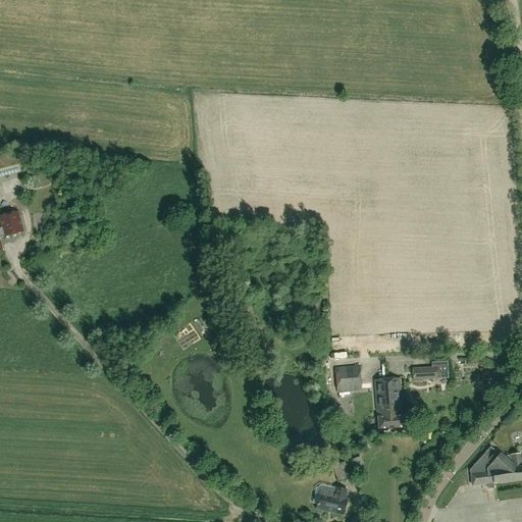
[(15,151),(0,155),(0,176),(20,171),(15,151)]
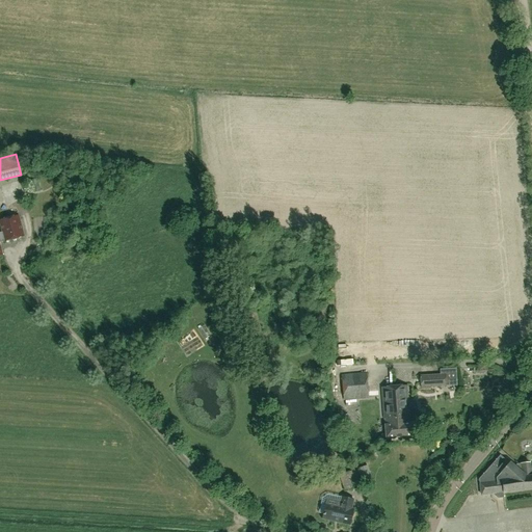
[(0,256),(3,256),(0,245),(0,242),(23,237),(18,216),(0,220),(0,223),(2,233),(0,233),(0,256)]
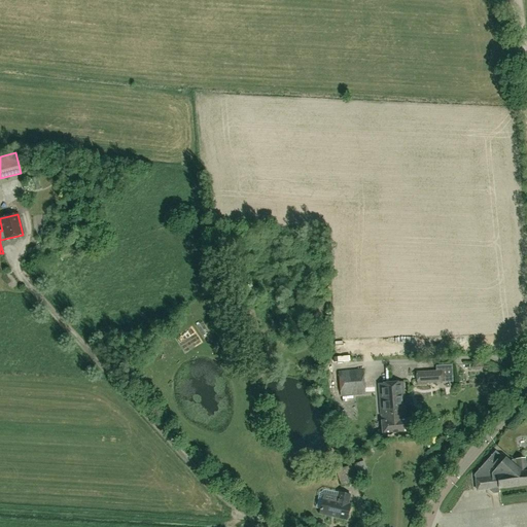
[(362,370),(338,372),(340,396),(364,394),(362,370)]
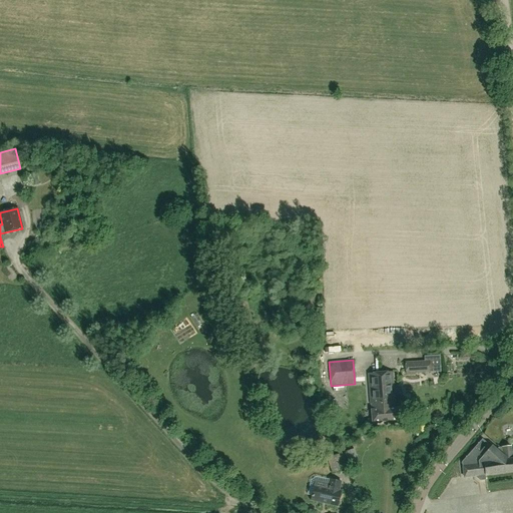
[(429,362),(405,363),(406,374),(430,373),(429,362)]
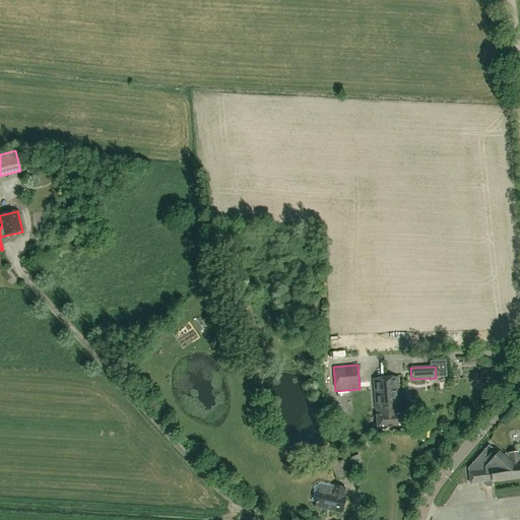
[(397,377),(385,378),(388,415),(390,414),(391,428),(404,427),(402,413),(400,413),(398,413),(398,408),(399,408),(397,377)]
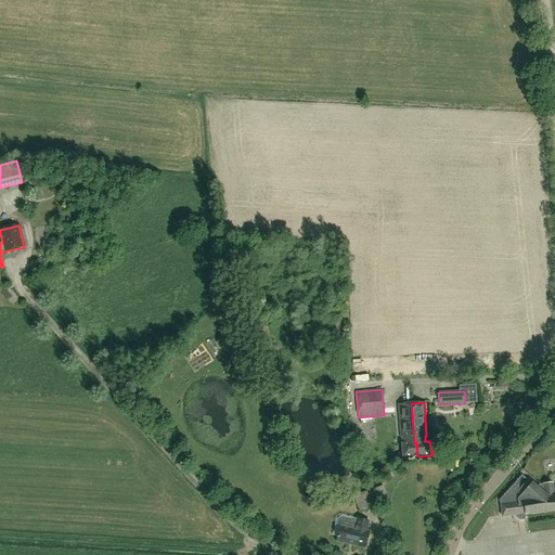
[(414,443),(411,403),(398,404),(401,438),(402,438),(403,443),(401,443),(402,457),(417,456),(416,442),(414,443)]
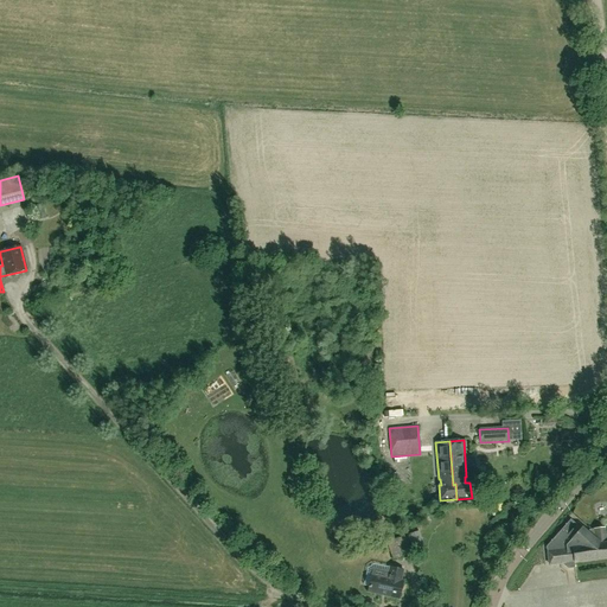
[(606,536),(605,537),(604,529),(589,530),(587,534),(581,528),(580,529),(576,525),(570,519),(545,547),(547,553),(549,564),(563,563),(563,566),(568,569),(574,568),(573,563),(606,558),(606,536)]
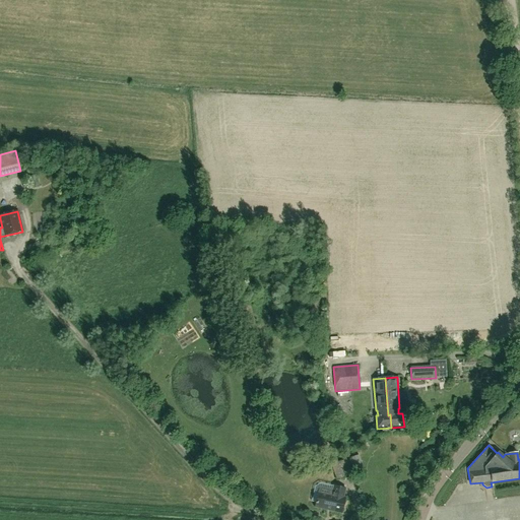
[(353,475),(349,459),(339,462),(332,464),(336,479),(343,478),(353,475)]
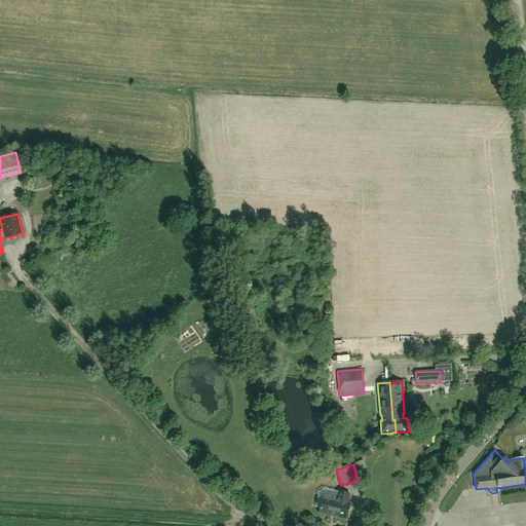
[(345,520),(349,503),(347,503),(349,494),(338,492),(336,500),(322,497),(318,514),(345,520)]
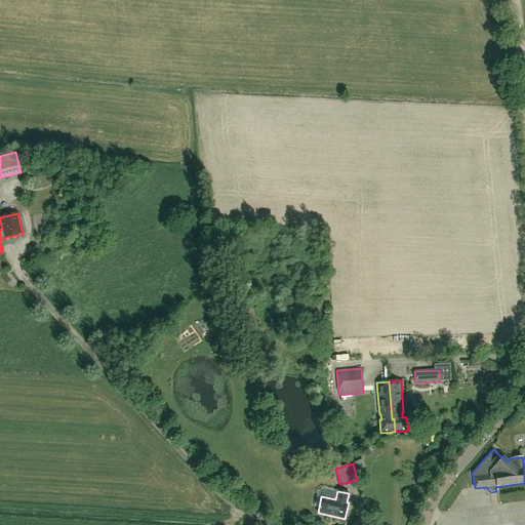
All buildings are outlined.
